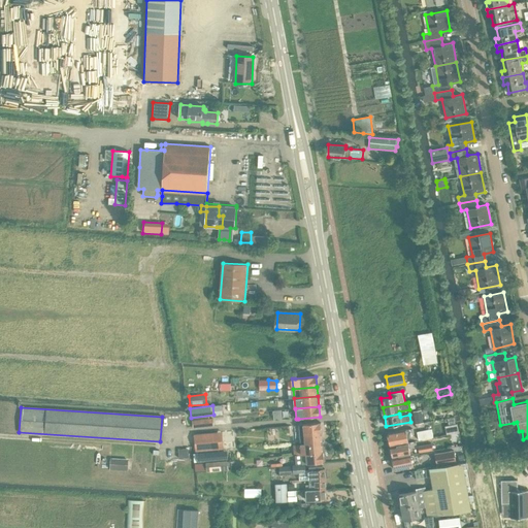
[(205,419),(192,420),(193,427),(210,426),(213,425),(213,418),(209,419),(205,419)]
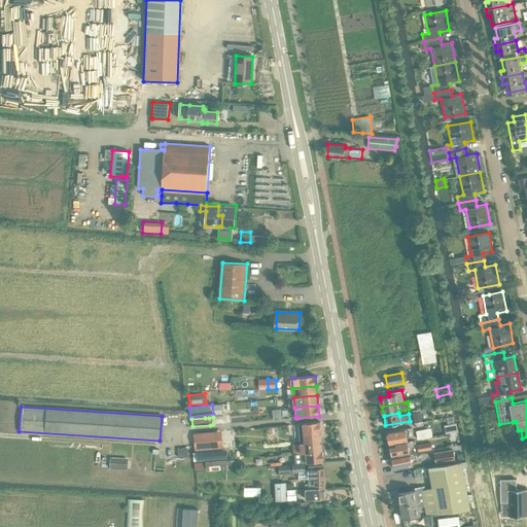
[(301,444),(322,442),(320,422),(299,424),(301,444)]
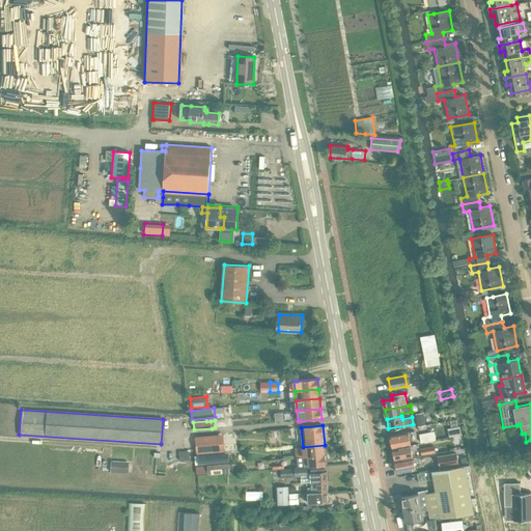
[(435,431),(419,435),(421,443),(436,440),(435,431)]
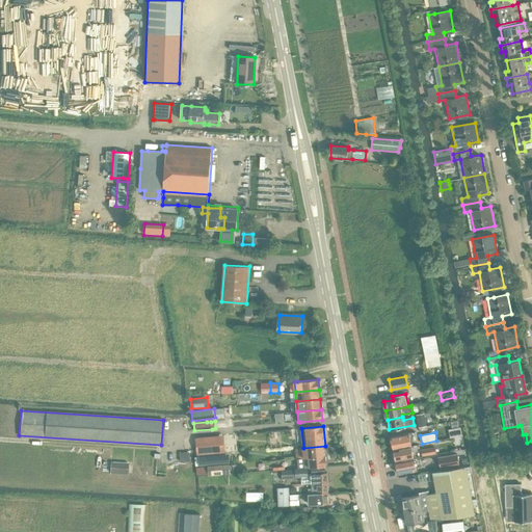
[(393,449),(410,446),(408,433),(390,437),(393,449)]
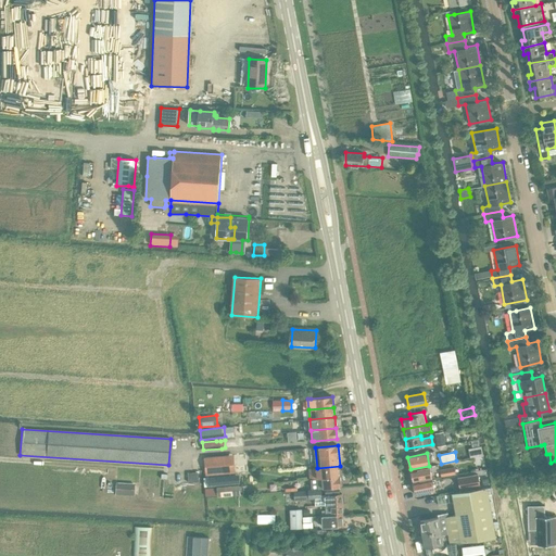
[(234,455),(204,457),(206,476),(236,472),(234,455)]
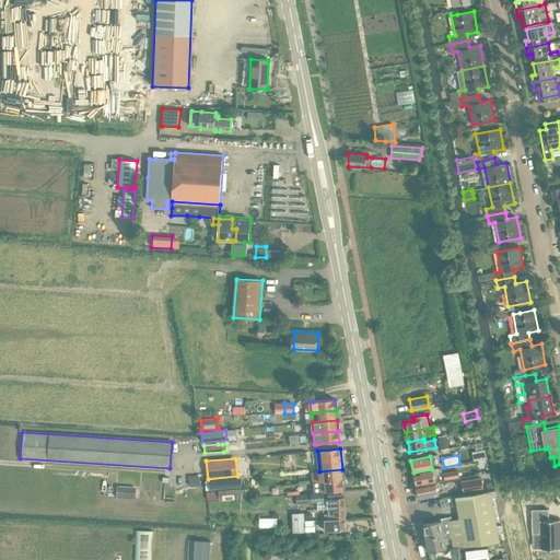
[(312,482),(321,481),(343,479),(342,469),(319,471),(311,471),(312,482)]
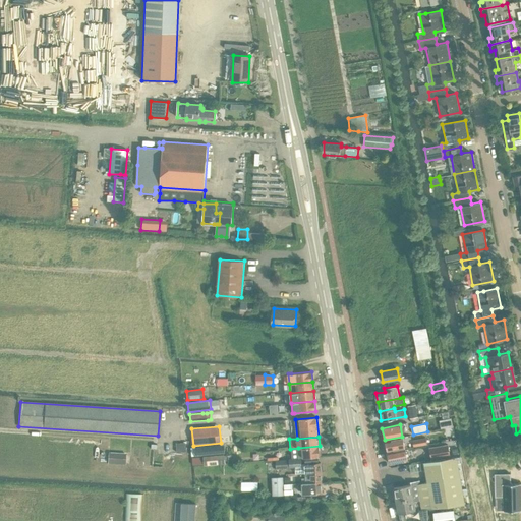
[(387,452),(404,449),(402,437),(385,440),(387,452)]
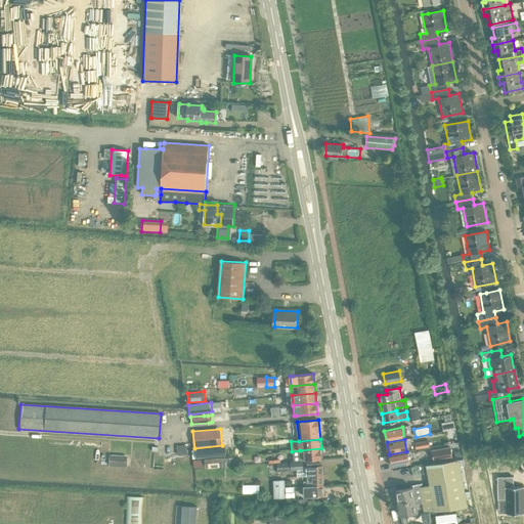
[(416,449),(430,446),(429,440),(415,443),(416,449)]
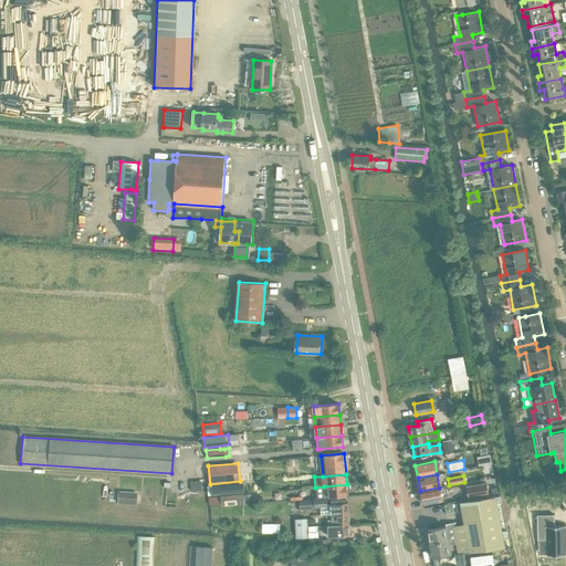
[(191,491),(202,491),(201,481),(191,481),(191,491)]
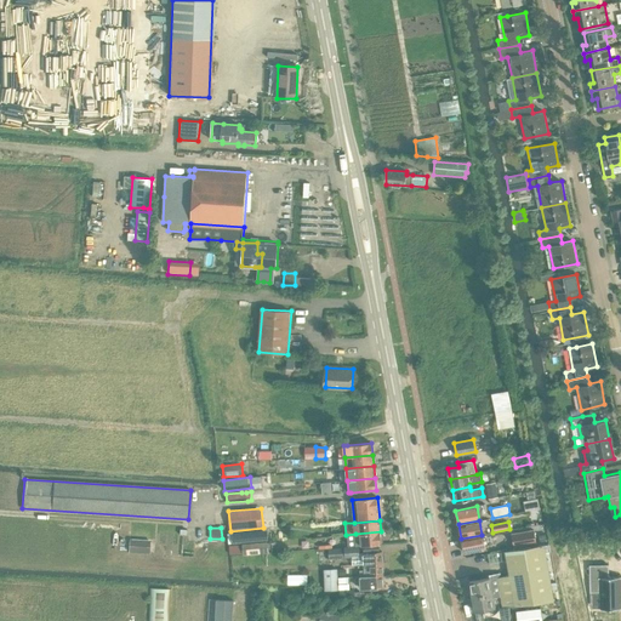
[(514,547),(537,542),(535,529),(511,534),(514,547)]
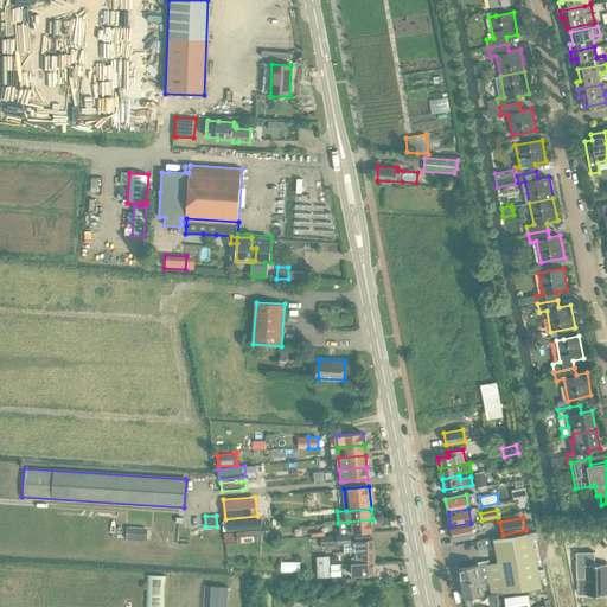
[(236,521),(225,522),(227,530),(236,529),(262,528),(261,518),(236,521)]
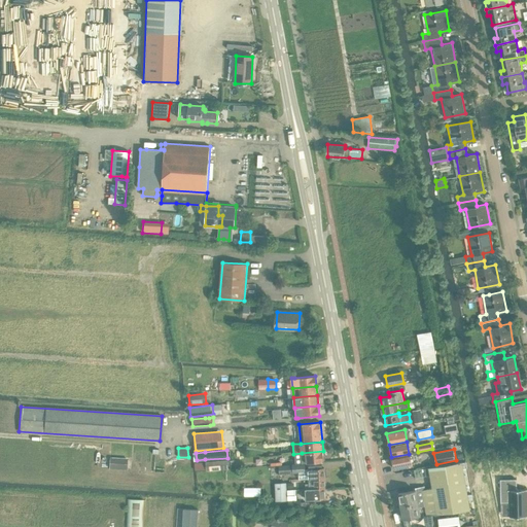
[(303,463),(309,462),(309,466),(322,465),(322,461),(324,461),(323,451),(302,453),(303,463)]
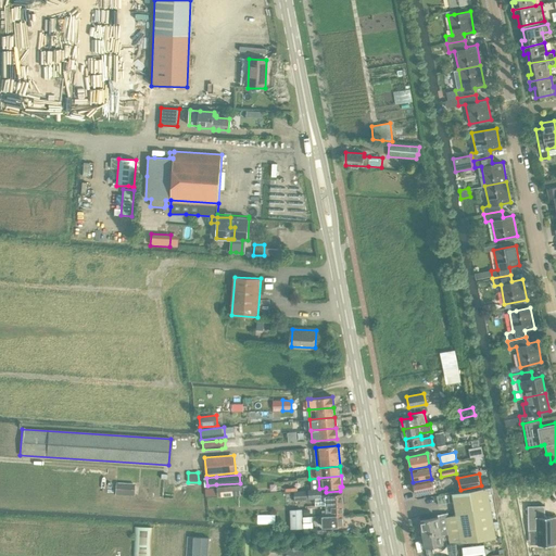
[(431,479),(413,482),(415,495),(434,491),(431,479)]
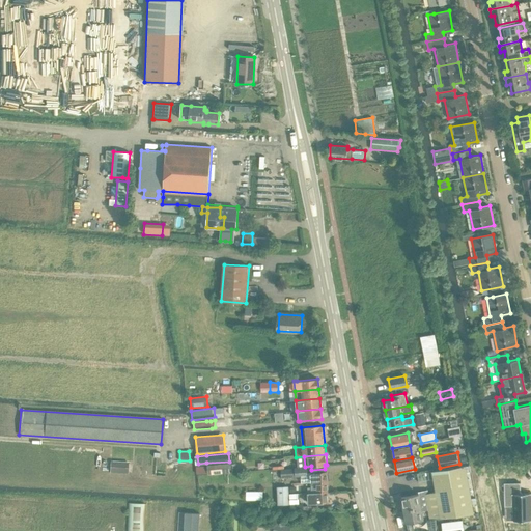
[(110,472),(128,473),(129,462),(110,460),(110,472)]
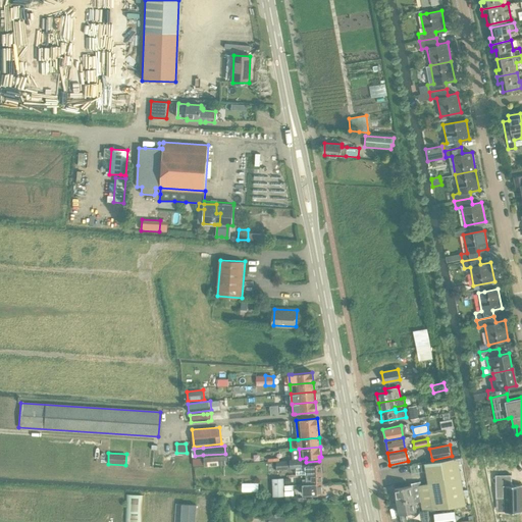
[(204,457),(193,458),(194,467),(204,466),(226,464),(225,455),(204,457)]
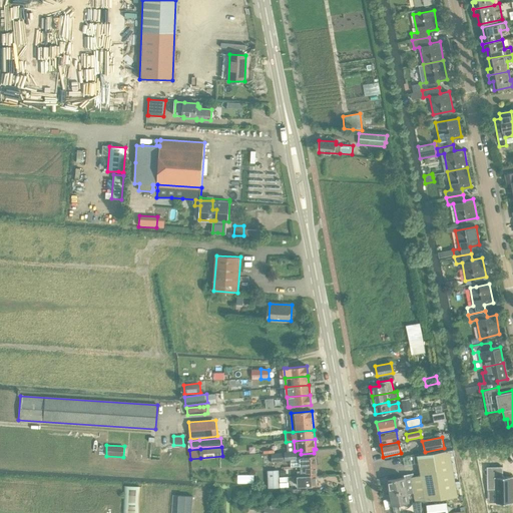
[(421,475),(411,477),(404,478),(404,477),(388,480),(390,493),(407,489),(413,488),(415,501),(421,501),(457,497),(457,496),(448,450),(417,456),(421,475)]
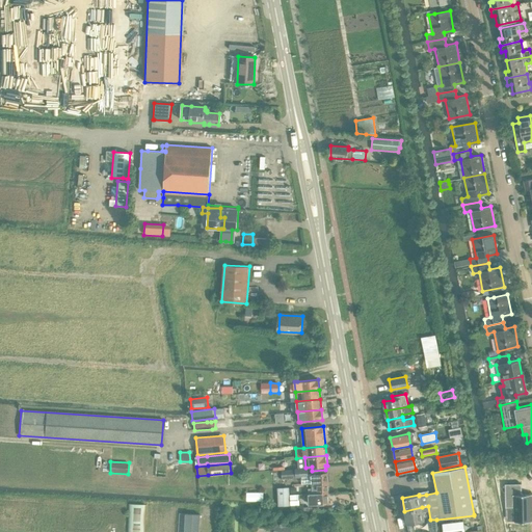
[(282,479),(295,478),(308,477),(308,468),(282,470),(282,479)]
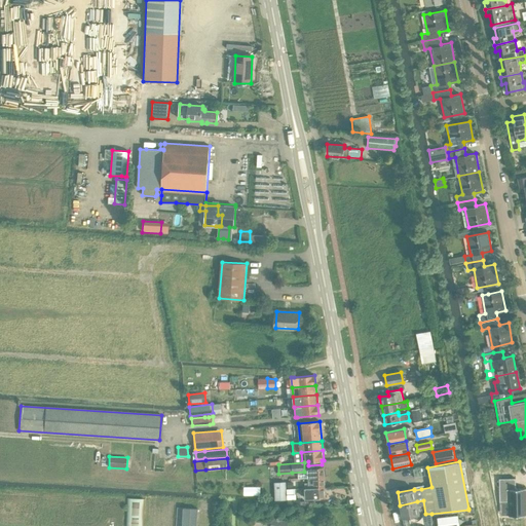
[(308,467),(308,478),(325,478),(324,467),(322,467),(322,464),(308,465),(308,467)]
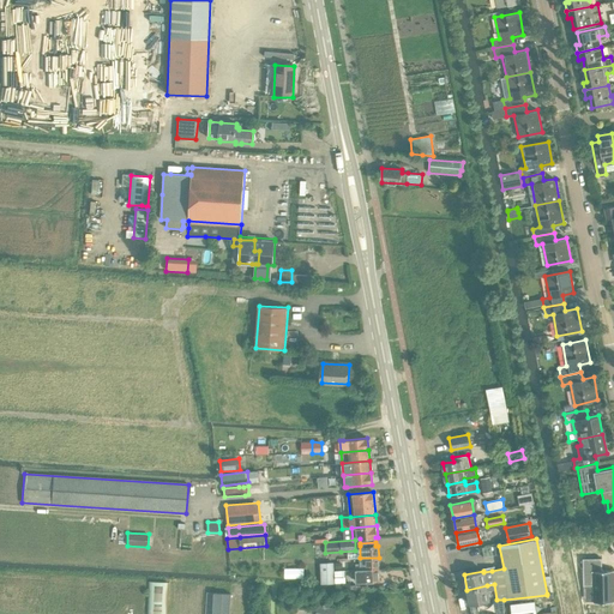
[(356,570),(379,569),(379,558),(360,558),(361,563),(356,564),(356,570)]
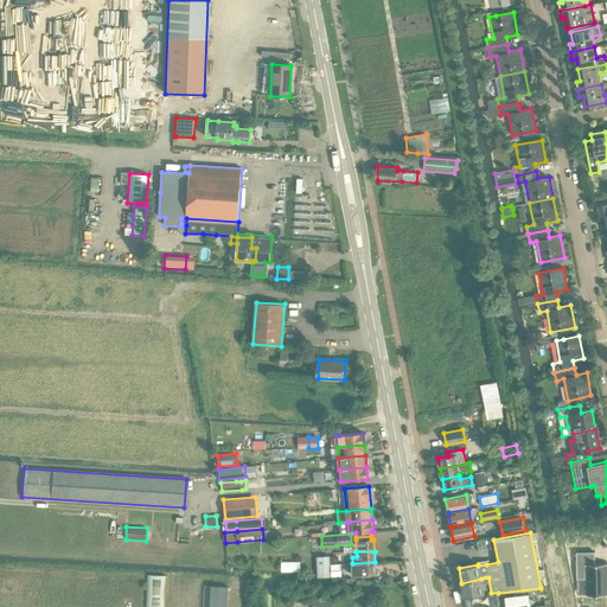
[(595,551),(576,553),(576,579),(586,579),(587,594),(586,594),(586,595),(606,594),(606,569),(606,564),(606,563),(595,564),(595,551)]
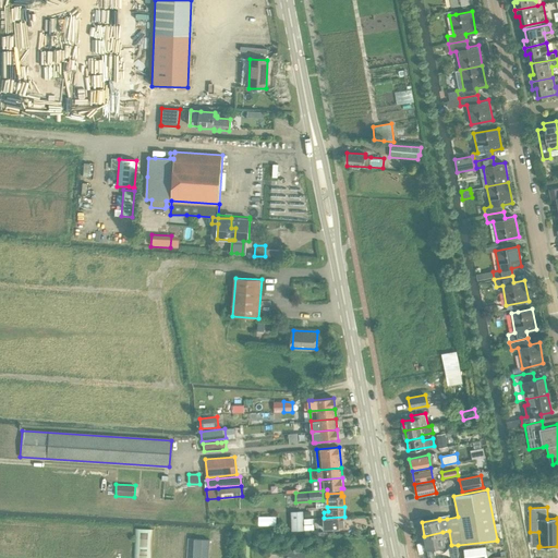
[(304,531),(303,511),(291,512),(292,531),(304,531)]
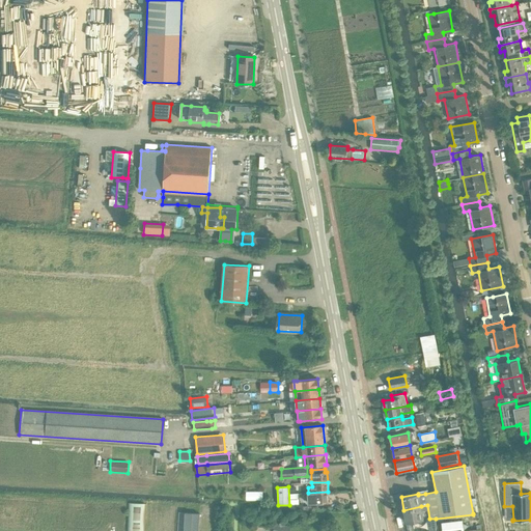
[(328,492),(308,493),(309,503),(329,502),(328,492)]
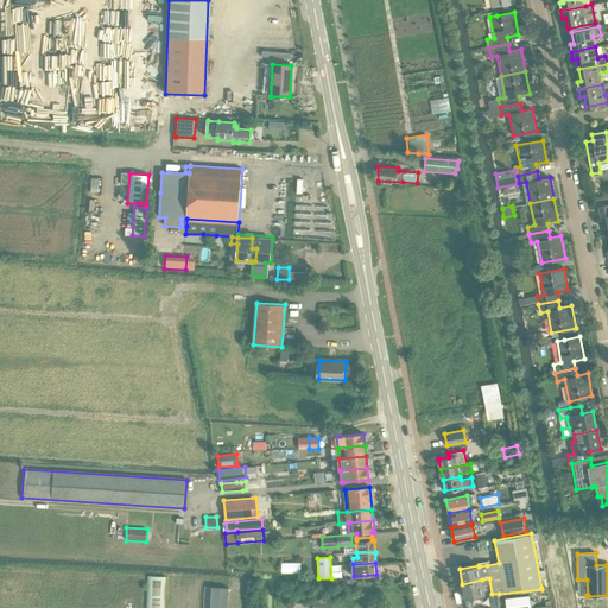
[(146,575),(144,607),(165,607),(166,576),(146,575)]
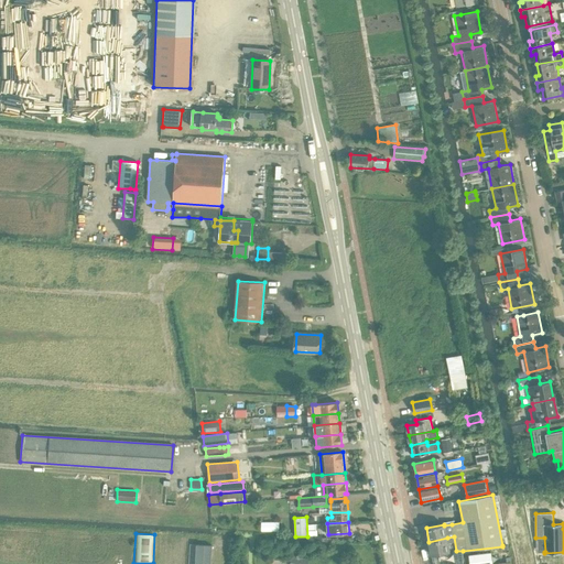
[(447,538),(429,542),(431,555),(449,552),(447,538)]
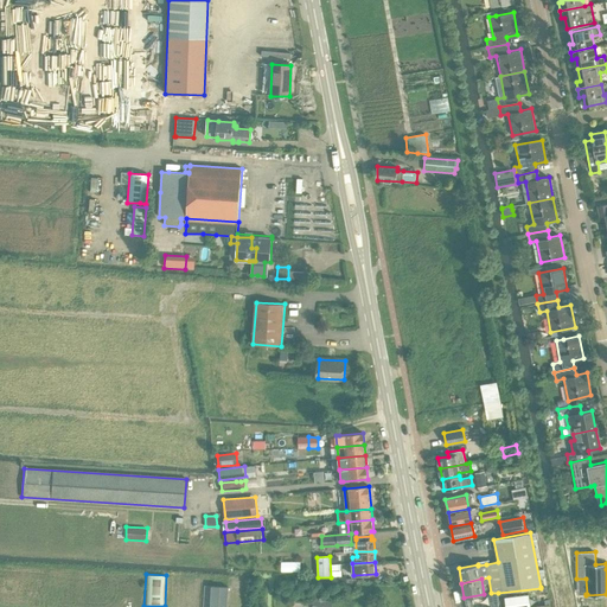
[(227,606),(228,587),(211,586),(210,606),(227,606)]
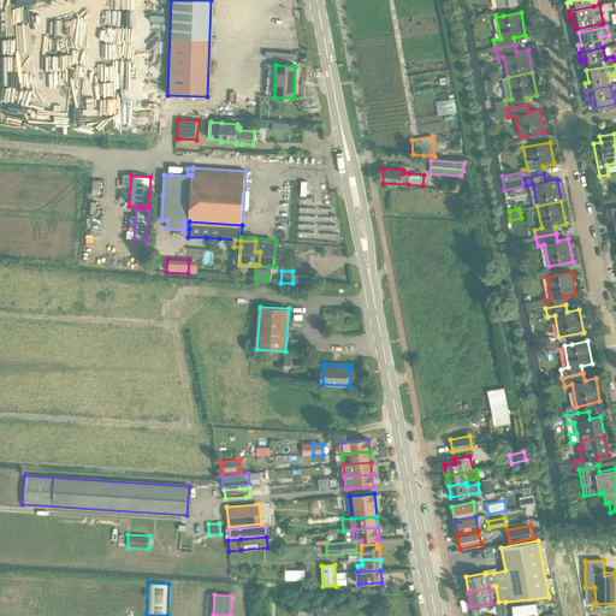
[(538,615),(537,603),(513,606),(514,615),(538,615)]
